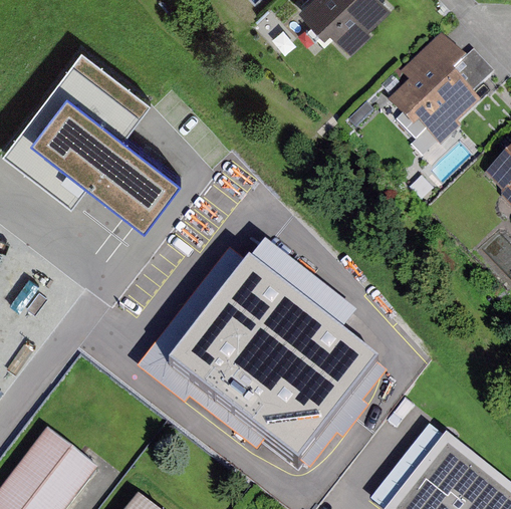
[(310,0),(303,7),(332,38),(339,31),(352,45),(396,5),(391,0),(310,0)]
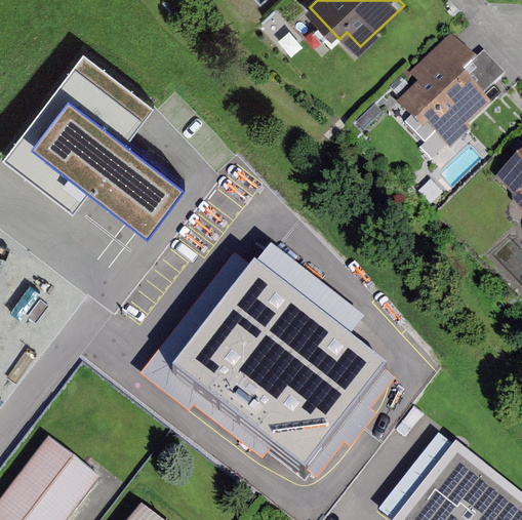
[(481,91),(460,69),(474,56),(449,31),(407,71),(416,80),(394,102),(407,114),(402,119),(422,140),(432,130),(448,146),(467,128),(469,126),(465,122),(489,98),(481,91)]
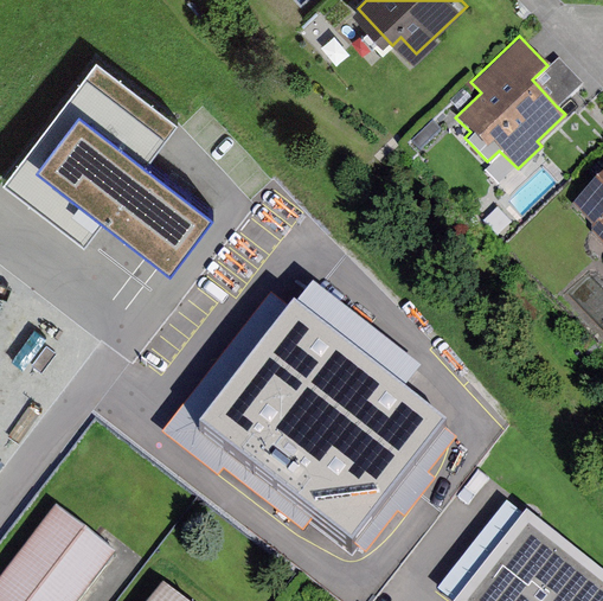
[(547,65),(532,80),(556,106),(581,81),(557,56),(547,65)]
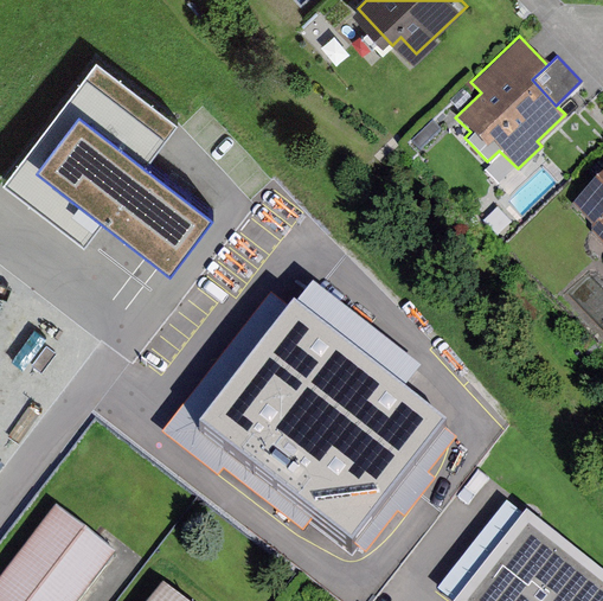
[(167,270),(207,217),(140,166),(173,122),(91,61),(0,184),(82,245),(101,221),(167,270)]
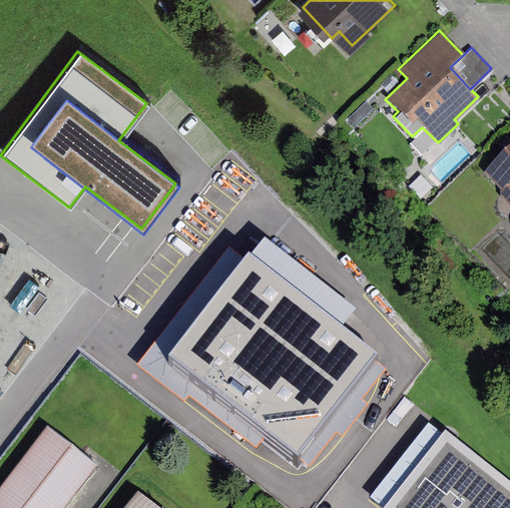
[(509,143),(501,152),(484,170),(482,171),(500,189),(497,192),(509,206),(509,143)]
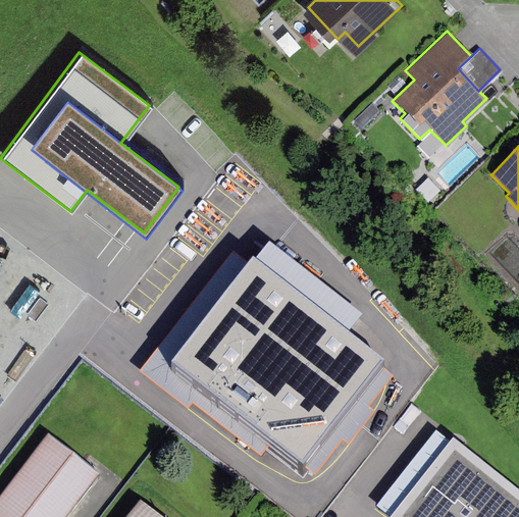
[(252,262),(169,368),(303,472),(385,366),(252,262)]
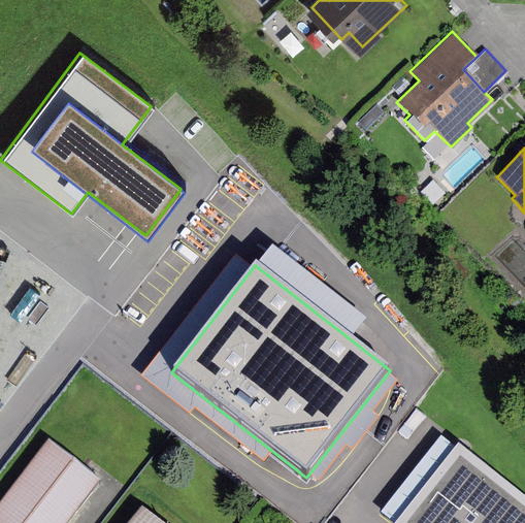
[(46,438),(0,499),(0,522),(64,522),(99,479),(46,438)]
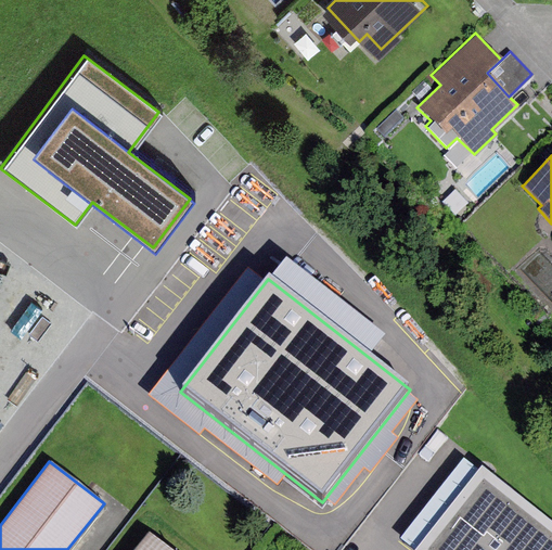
[(414,549),(415,549),(551,549),(551,519),(482,463),(414,549)]
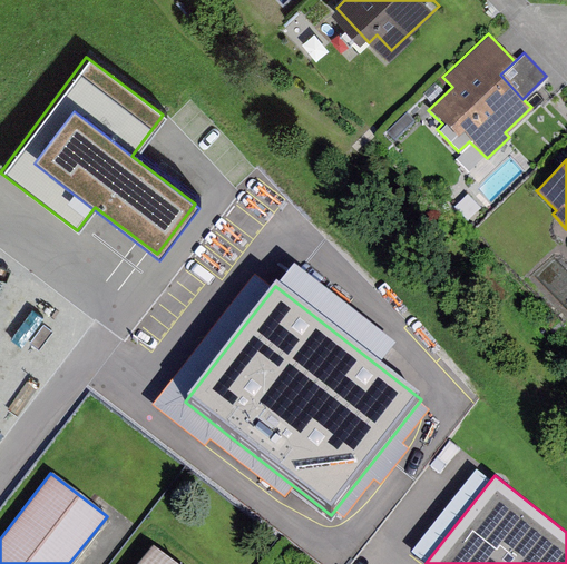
[(170,563),(150,548),(138,563),(170,563)]
